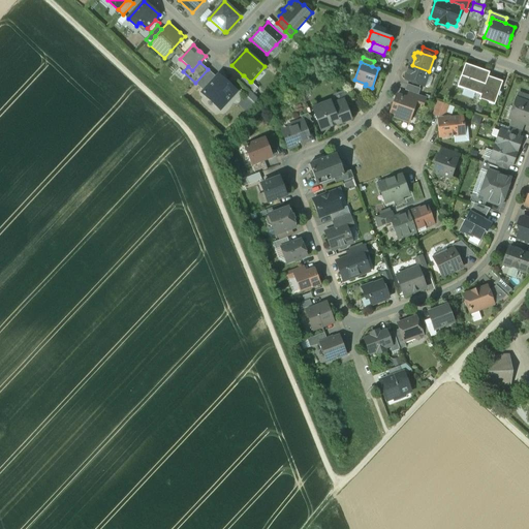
[(490,72),(479,68),(479,70),(475,68),(475,67),(465,63),(457,86),(480,95),(479,99),(495,104),(503,82),(489,76),(490,72)]
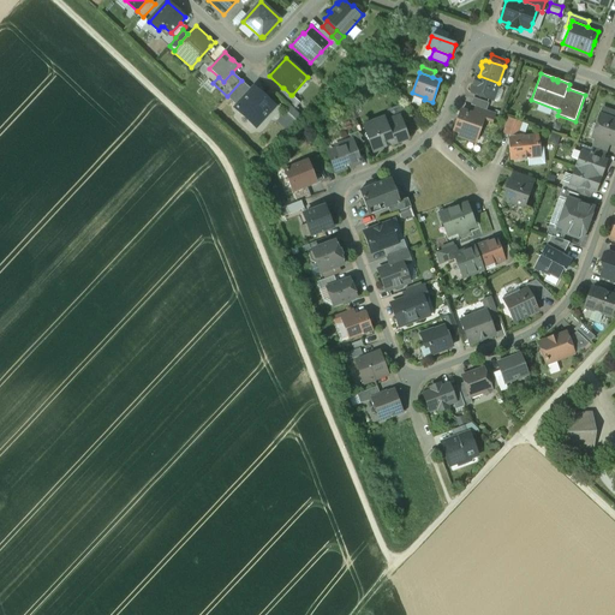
[(499,83),(479,76),(476,84),(472,87),(471,90),(473,93),(493,100),(499,83)]
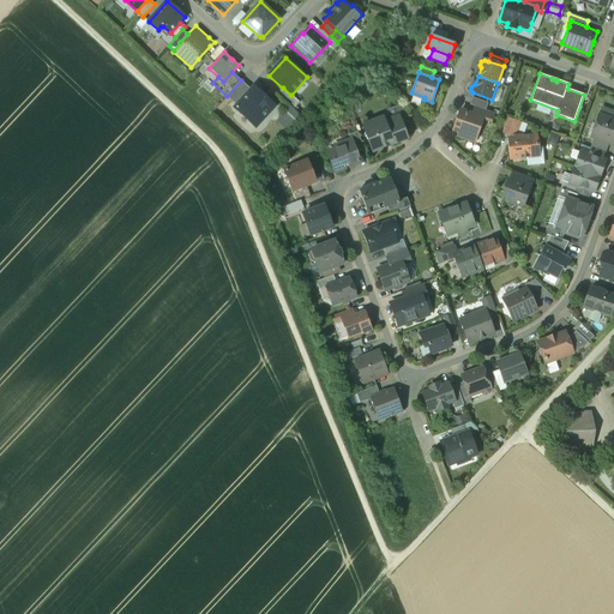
[(241,80),(227,96),(236,106),(252,90),(241,80)]
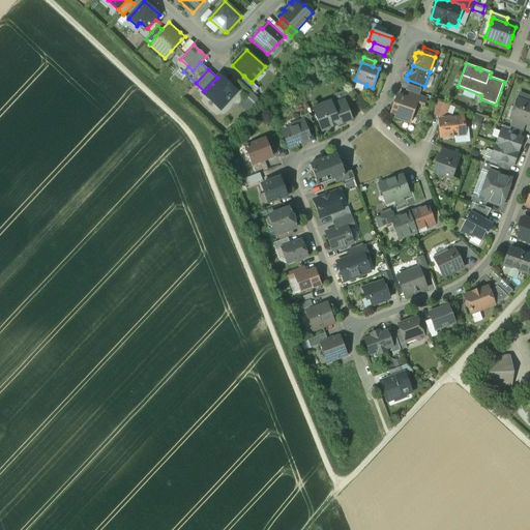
[(204,91),(203,93),(221,109),(237,91),(219,76),(204,91)]
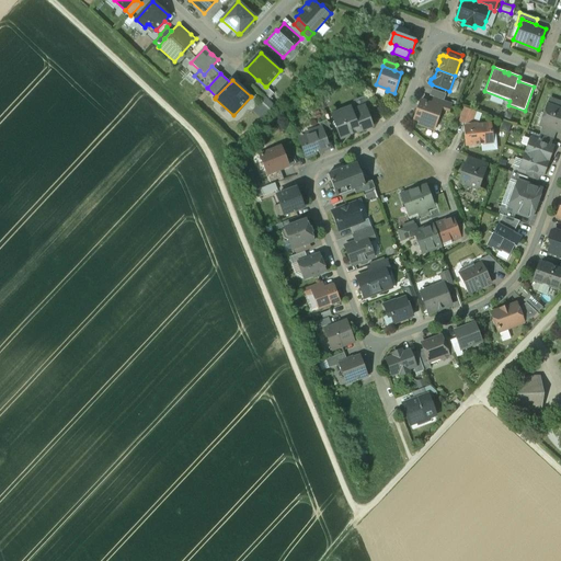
[(266,87),(265,87),(259,80),(258,80),(253,86),(268,100),(273,93),(266,87)]
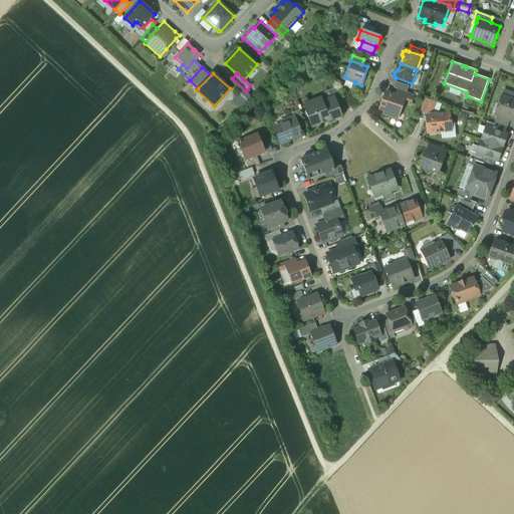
[(409,86),(396,81),(394,87),(407,91),(409,86)]
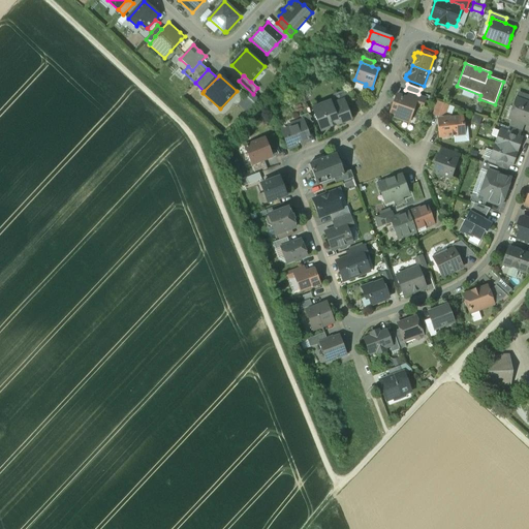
[(246,112),(257,98),(247,90),(237,102),(246,112)]
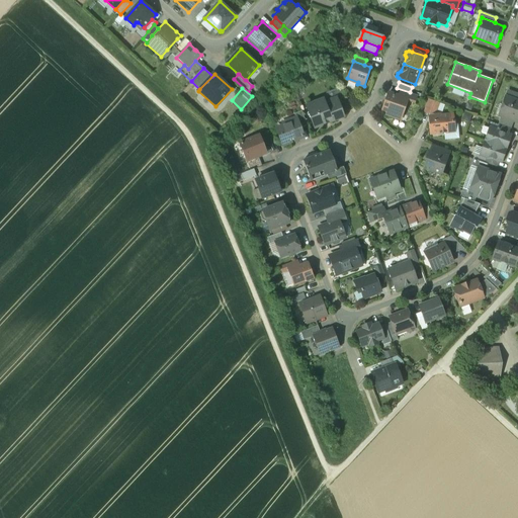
[(351,102),(338,91),(327,95),(330,100),(337,98),(342,111),(343,110),(351,102)]
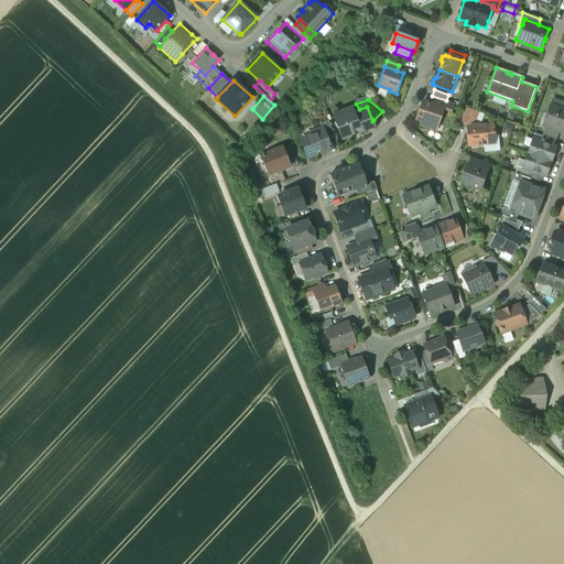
[(563,107),(563,102),(553,99),(551,106),(563,110),(563,107)]
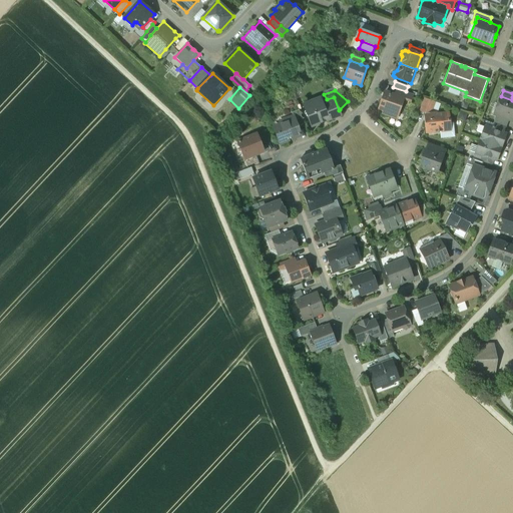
[(404,98),(385,92),(383,97),(384,97),(383,99),(382,99),(379,109),(384,111),(383,113),(392,116),(392,114),(398,115),(404,98)]
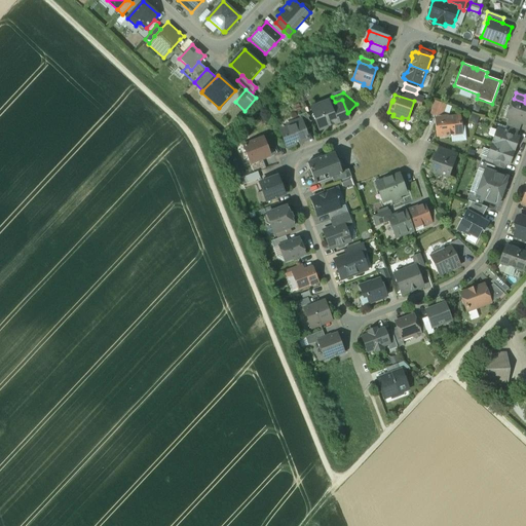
[(525,102),(525,103),(514,99),(511,107),(514,108),(510,118),(521,123),(525,124),(525,102)]
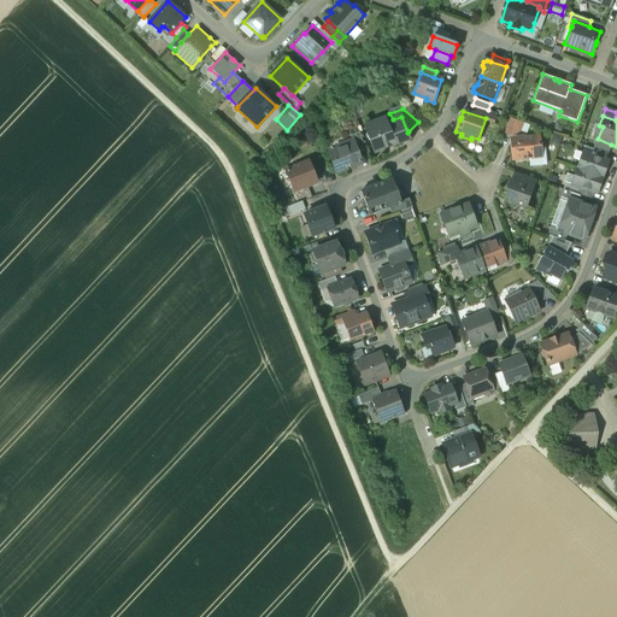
[(393,119),(387,122),(386,121),(383,119),(377,121),(376,123),(377,125),(366,130),(375,153),(383,150),(385,147),(391,145),(392,146),(410,139),(407,133),(401,117),(393,119)]
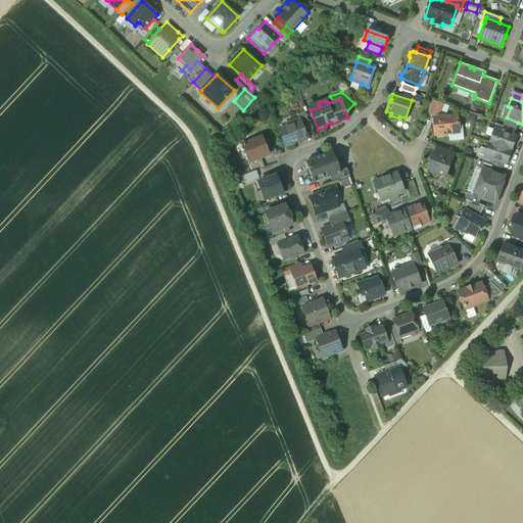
[(442,104),(432,101),(428,112),(434,114),(435,113),(437,109),(440,110),(442,104)]
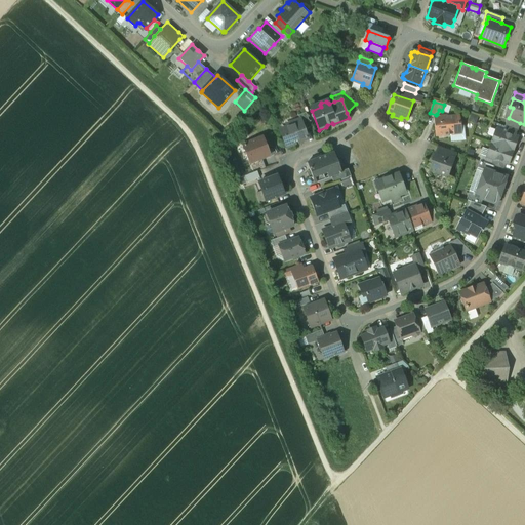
[(311,126),(306,113),(298,115),(299,119),(303,118),(306,128),(311,126)]
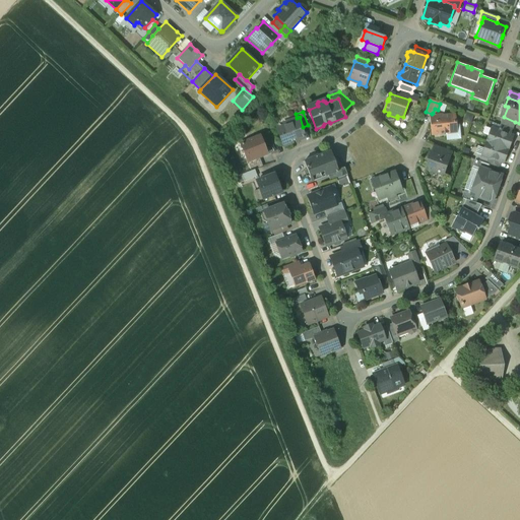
[(454,115),(432,117),(433,134),(456,132),(454,115)]
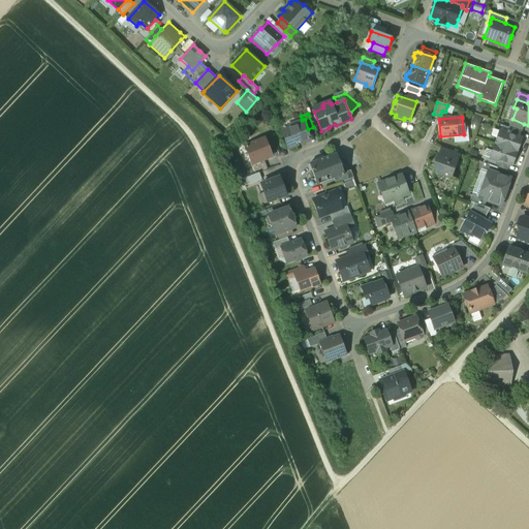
[(302,120),(280,128),(287,150),(312,141),(308,129),(305,119),(302,120)]
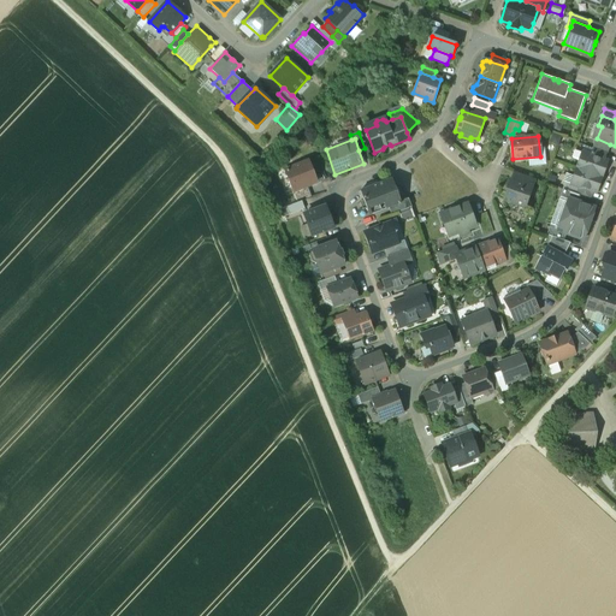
[(610,144),(597,138),(593,148),(606,153),(610,144)]
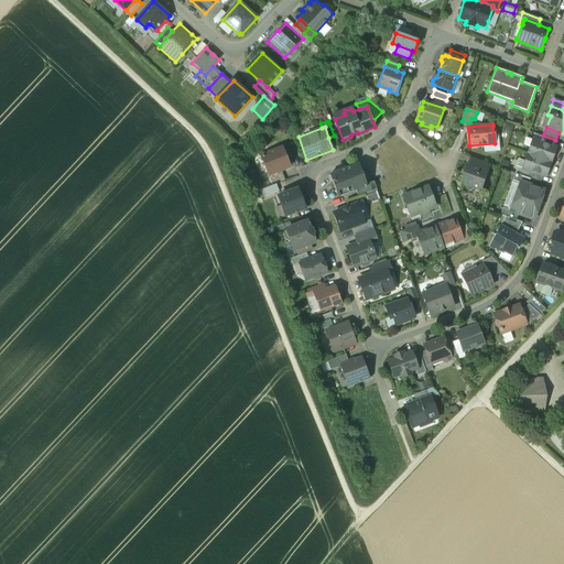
[(543,136),(541,142),(553,147),(555,140),(543,136)]
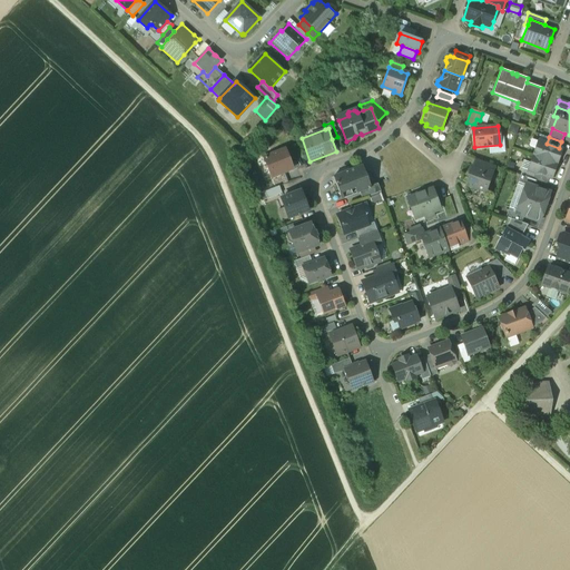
[(547,144),(539,140),(533,156),(557,164),(560,156),(558,156),(559,153),(561,154),(562,149),(547,144)]
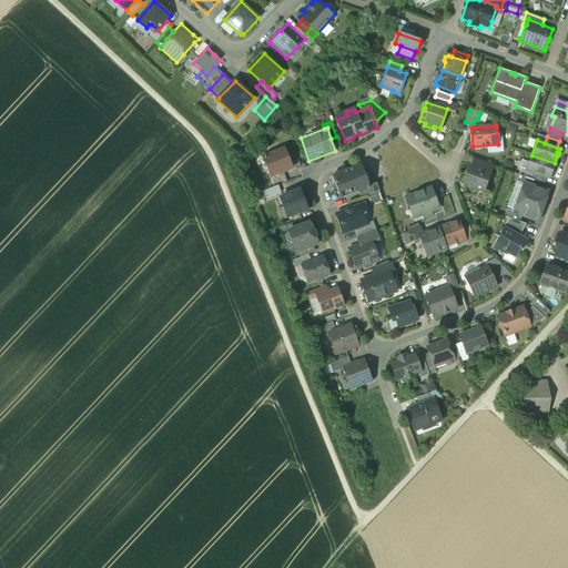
[(284,149),(263,156),(271,176),(283,172),(292,169),(284,149)]
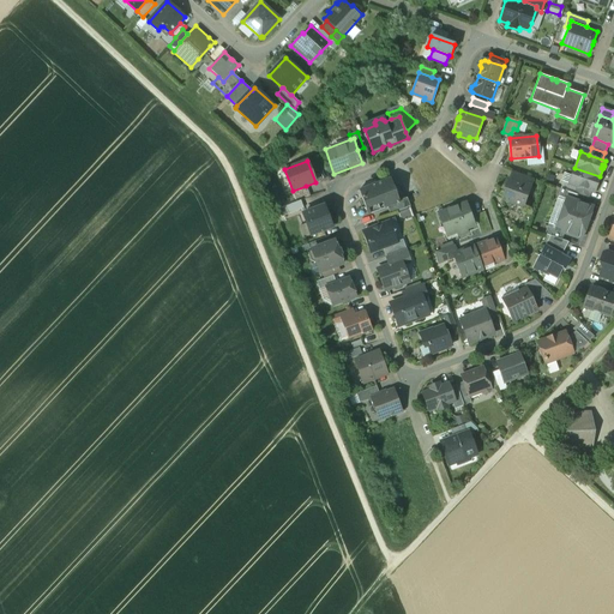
[(600,176),(575,168),(570,184),(577,186),(591,191),(595,192),(596,188),(594,187),(595,185),(597,185),(600,176)]
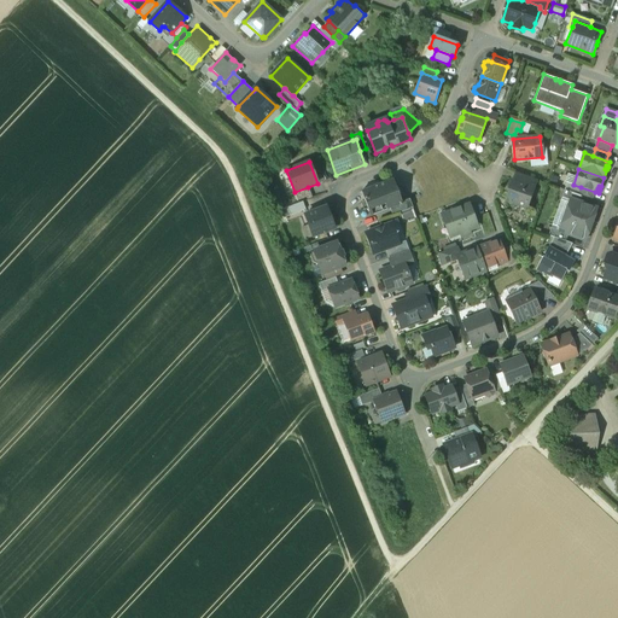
[(537,180),(517,173),(514,179),(535,186),(537,180)]
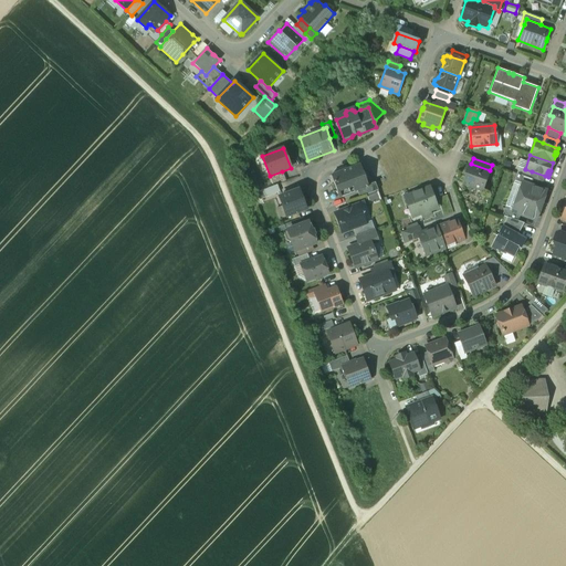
[(347,169),(346,167),(334,170),(335,174),(331,175),(338,196),(350,192),(348,189),(353,187),(355,192),(357,191),(368,187),(368,185),(366,179),(367,178),(365,175),(364,174),(360,164),(347,169)]
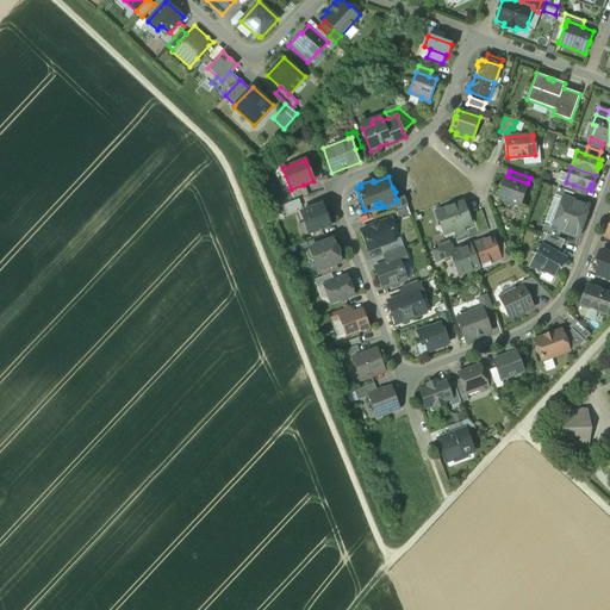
[(528,184),(508,176),(506,179),(505,179),(500,188),(503,190),(499,199),(520,206),(524,193),(526,193),(529,192),(530,188),(528,185),(528,184)]
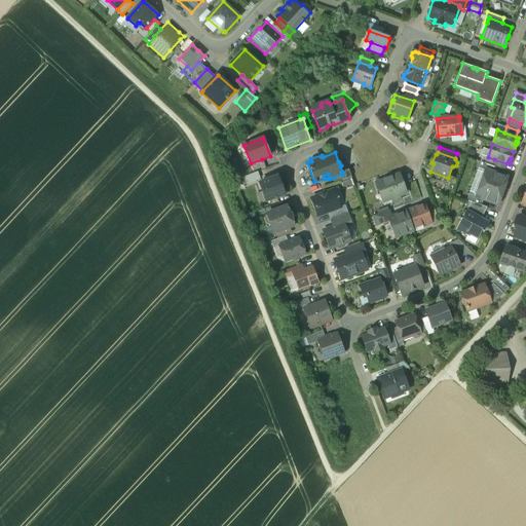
[(262,159),(251,163),(254,173),(266,168),(262,159)]
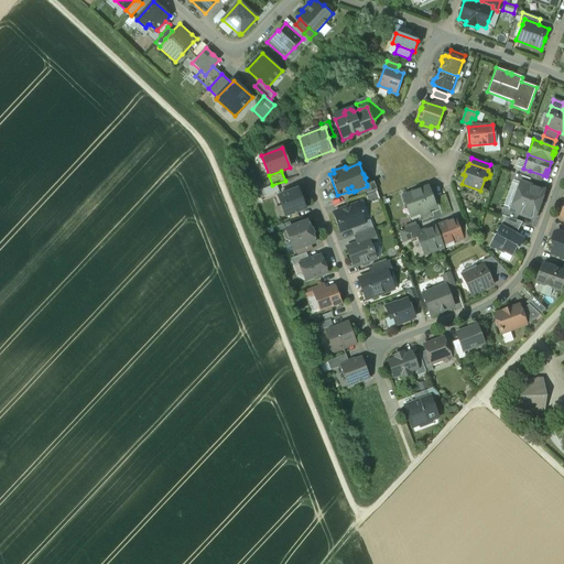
[(543,175),(530,171),(528,177),(541,182),(543,175)]
